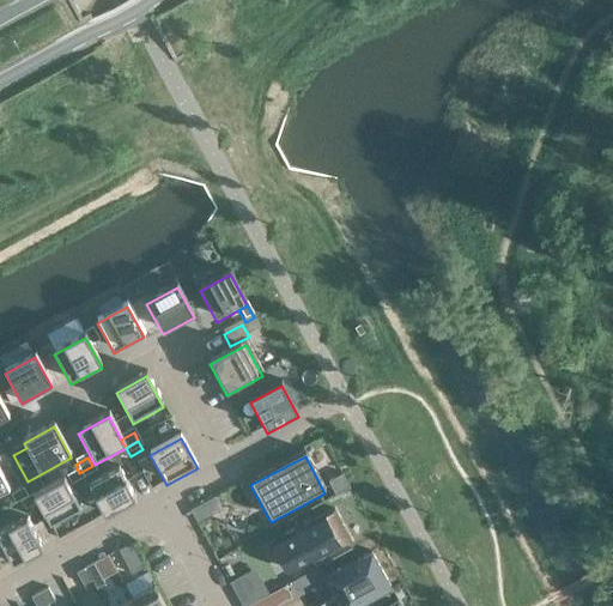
[(143,460),(135,464),(141,476),(149,471),(143,460)]
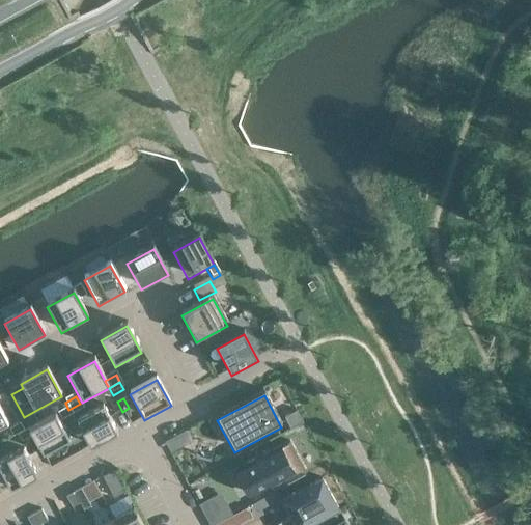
[(68,410),(73,417),(84,411),(80,404),(68,410)]
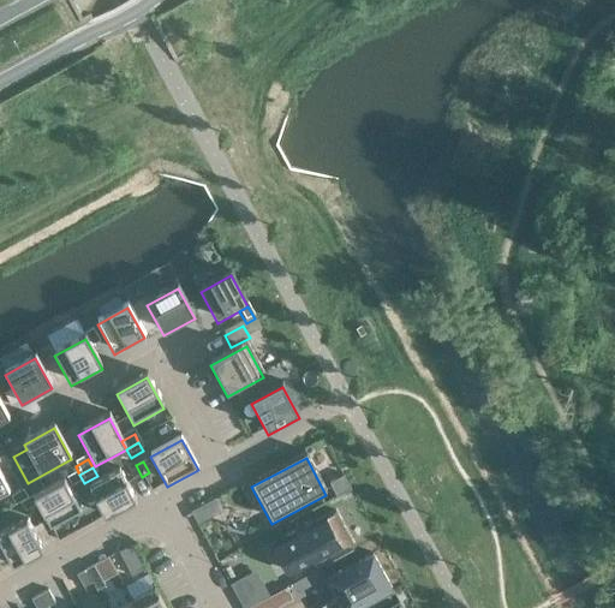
[(88,490),(105,522),(136,505),(119,474),(88,490)]
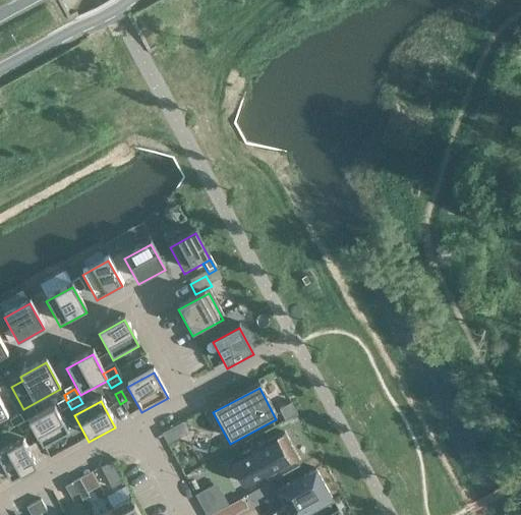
[(67,402),(57,408),(61,415),(71,409),(67,402)]
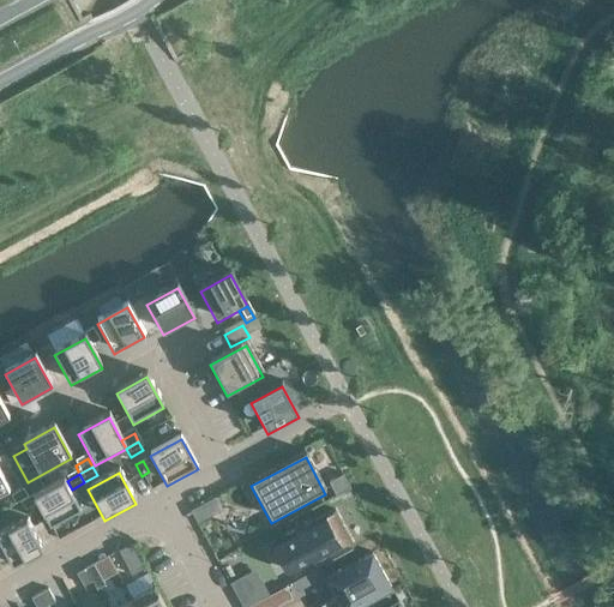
[(336,502),(350,494),(343,480),(329,487),(336,502)]
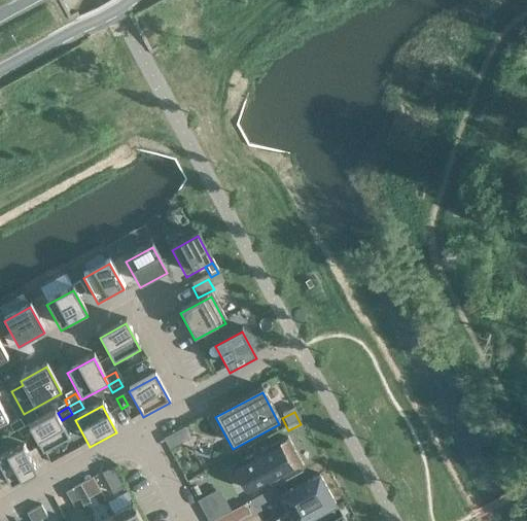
[(33,436),(43,455),(69,441),(55,414),(29,428),(33,436)]
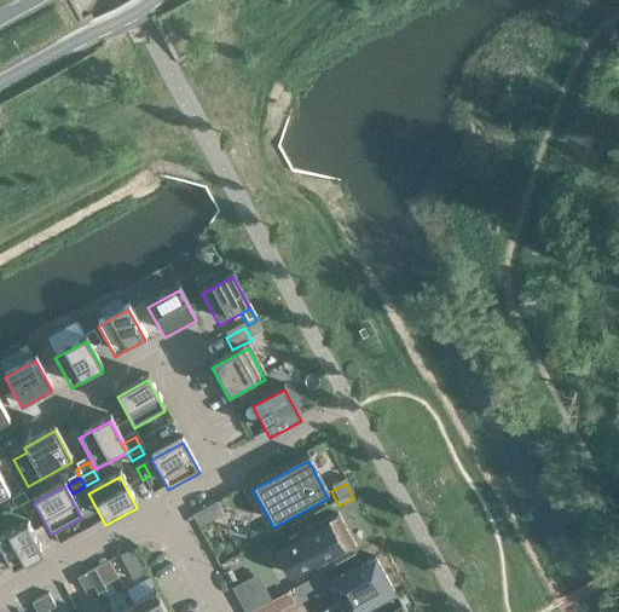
[(11,504),(16,513),(21,511),(28,506),(24,497),(11,504)]
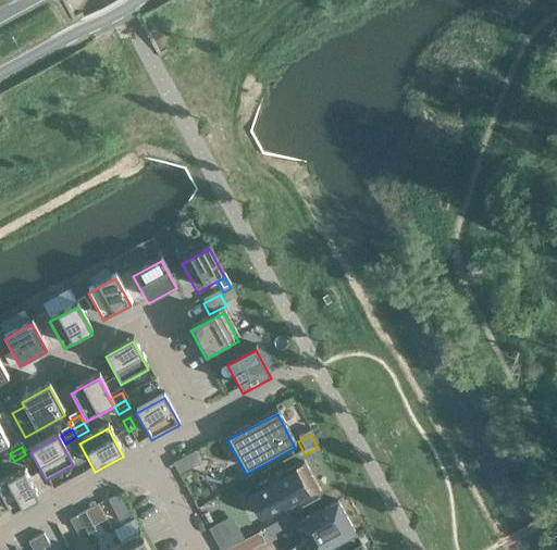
[(25,454),(19,459),(23,466),(35,460),(31,452),(25,454)]
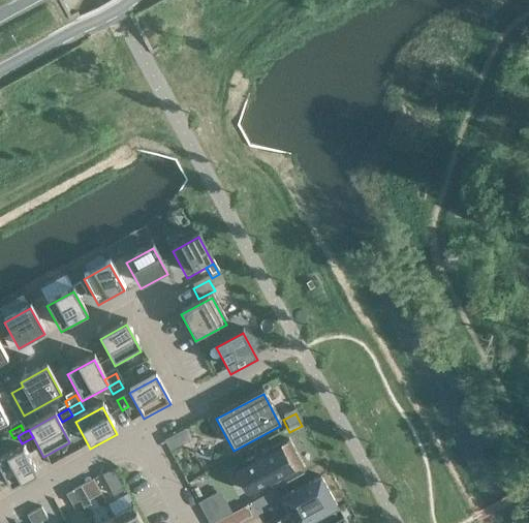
[(288,444),(236,473),(249,497),(280,480),(284,489),(306,477),(288,444)]
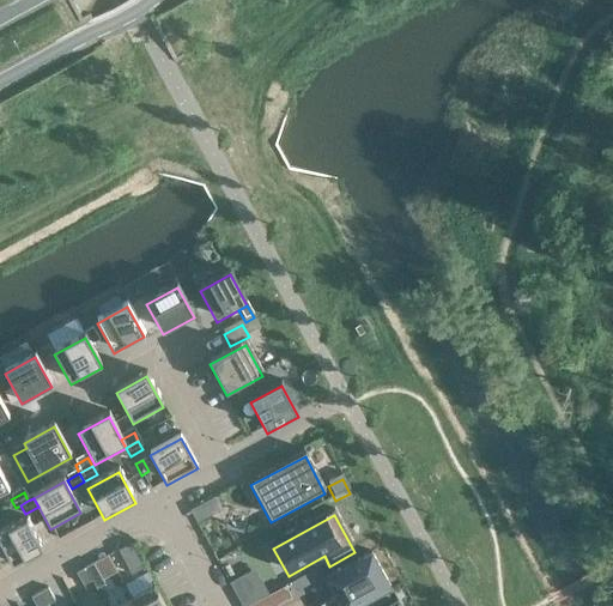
[(0,537),(0,546),(12,570),(43,553),(26,522),(0,537)]
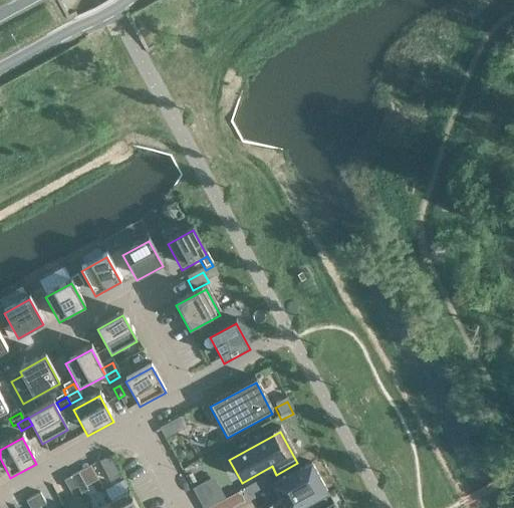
[(98,465),(110,486),(120,481),(109,459),(98,465)]
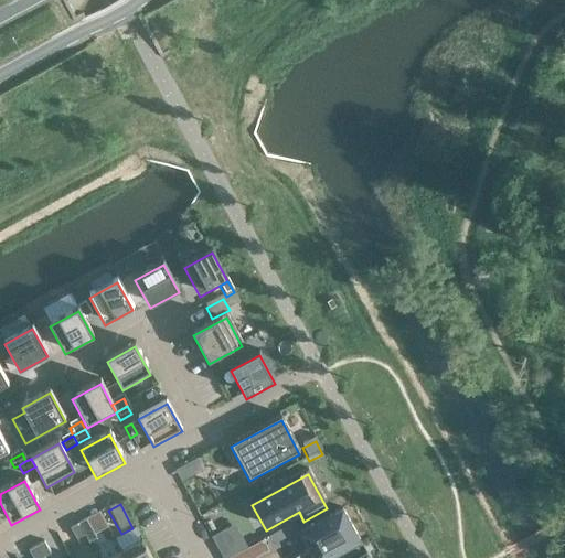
[(300,536),(310,554),(305,557),(337,557),(360,545),(342,513),(300,536)]
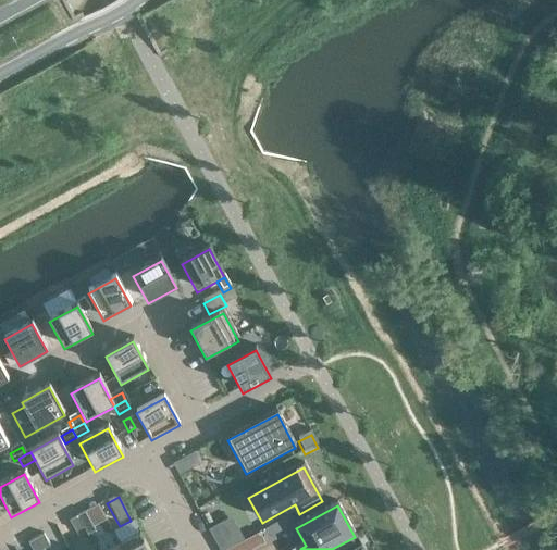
[(96,535),(85,515),(77,520),(83,532),(87,539),(96,535)]
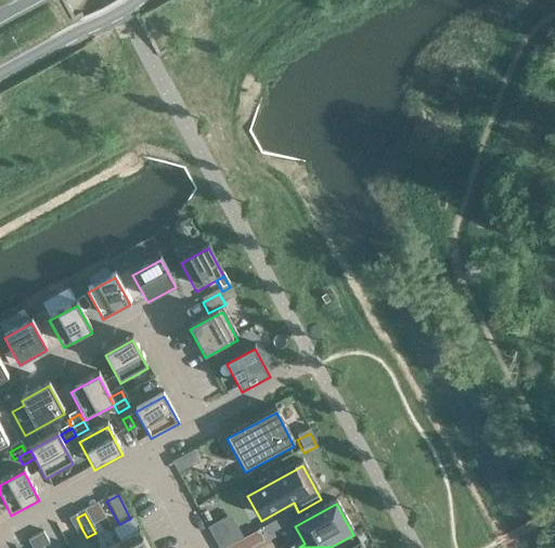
[(75,534),(82,530),(77,518),(68,522),(75,534)]
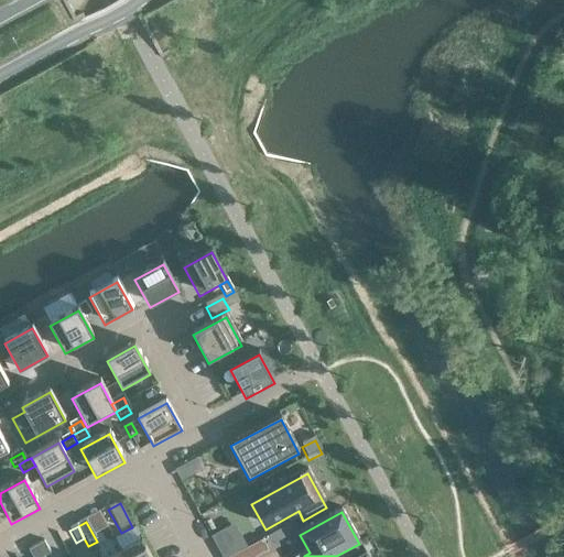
[(119,555),(120,556),(121,556),(150,556),(141,542),(140,543),(140,544),(121,554),(121,553),(120,554),(120,555),(119,555)]
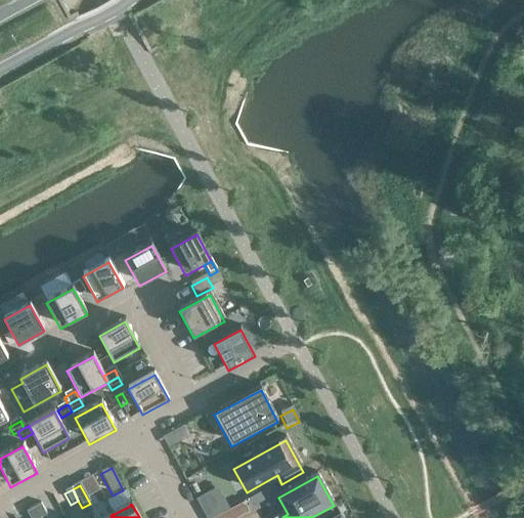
[(34,511),(37,517),(46,517),(41,507),(34,511)]
